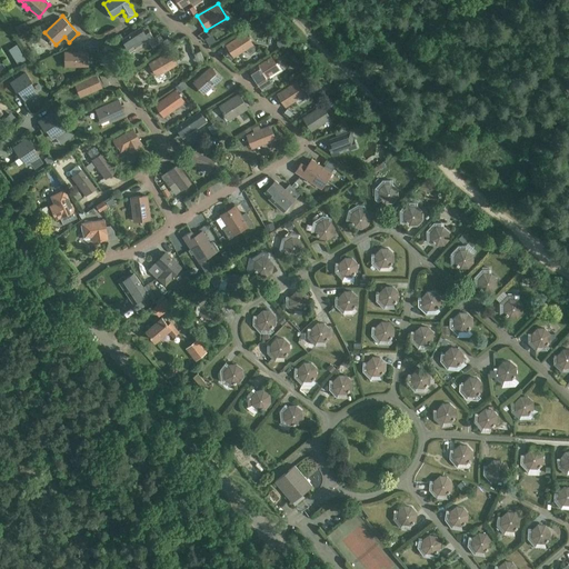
[(141,26),(121,38),(130,51),(137,48),(138,50),(149,42),(152,48),(165,40),(160,33),(155,37),(148,27),(143,29),(141,26)]
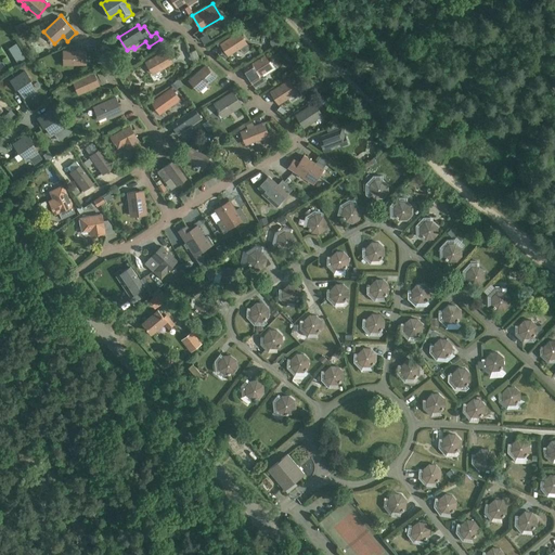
[(221,46),(219,46),(222,51),(224,50),(228,56),(240,49),(243,53),(252,48),(240,30),(220,43),(221,46)]
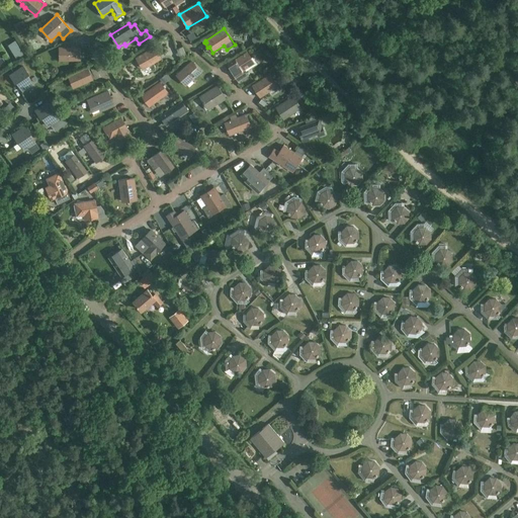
[(252,40),(254,44),(260,39),(256,32),(252,35),(252,40)]
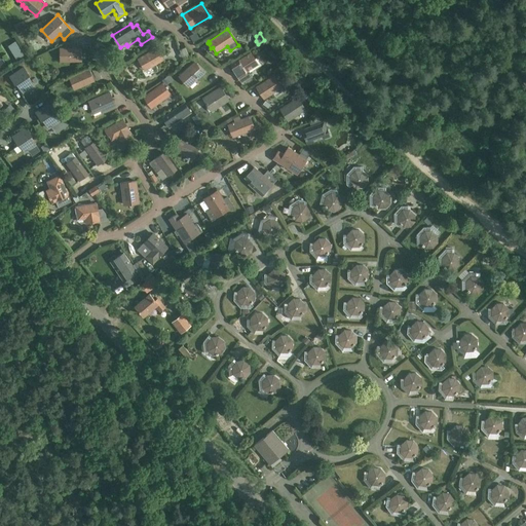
[(17,61),(24,55),(15,41),(8,45),(17,61)]
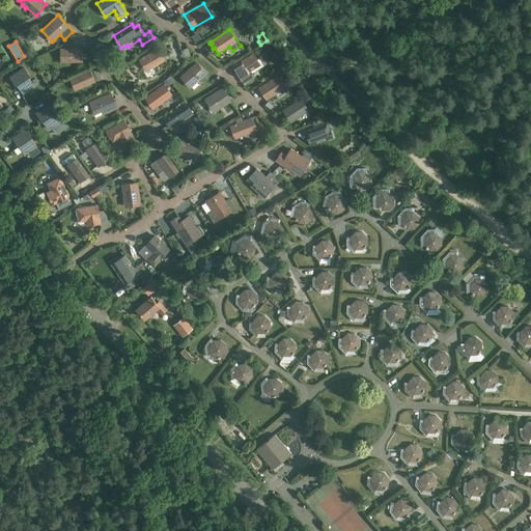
[(83,47),(60,48),(60,62),(83,61),(83,47)]
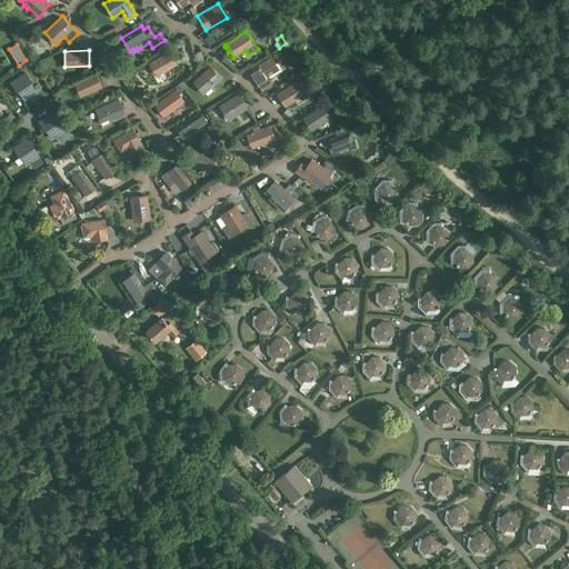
[(178,65),(170,51),(170,50),(149,62),(157,77),(178,65)]
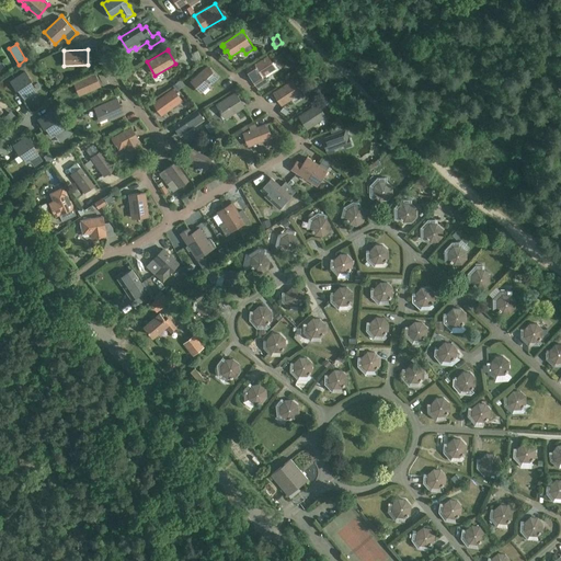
[(203,59),(197,49),(192,52),(196,63),(203,59)]
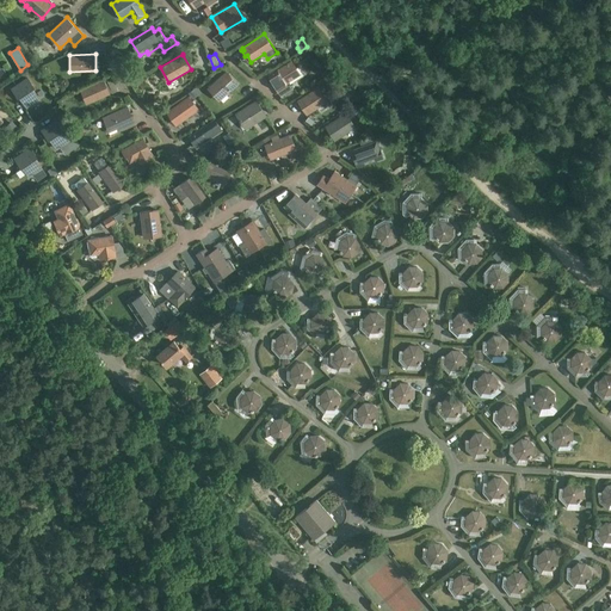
[(297,68),(292,60),(277,69),(267,75),(277,91),(288,85),(287,84),(289,81),(290,84),(303,75),(302,74),(297,68)]
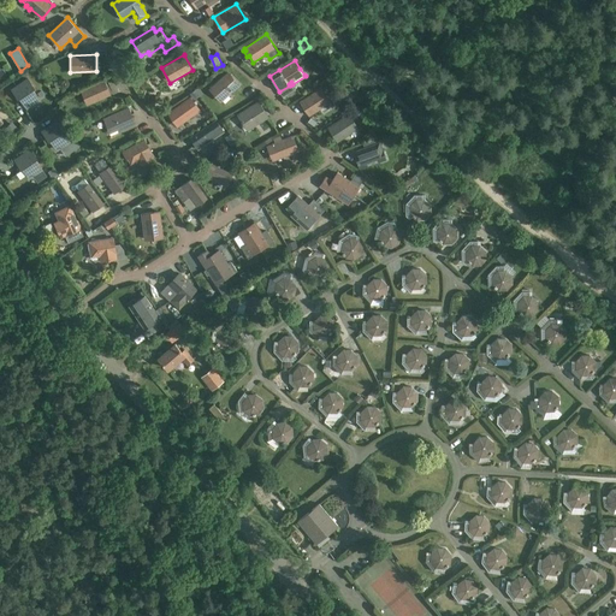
[(229,71),(208,88),(220,102),(241,84),(229,71)]
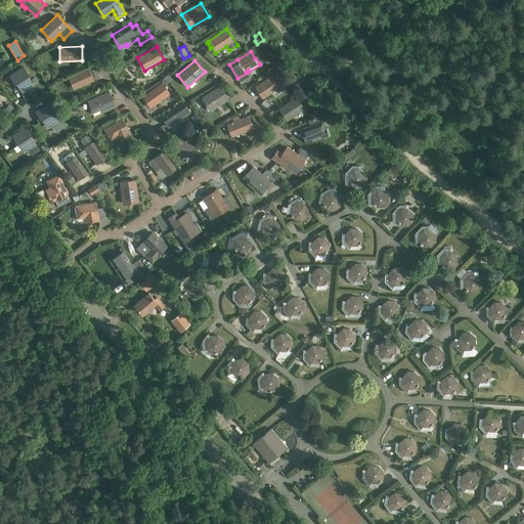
[(24,66),(9,75),(14,83),(16,82),(23,91),(34,84),(27,75),(29,74),(24,66)]
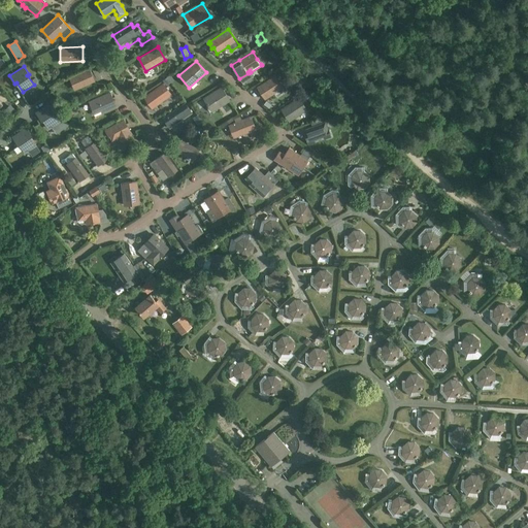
[(90,67),(69,76),(74,90),(95,80),(90,67)]
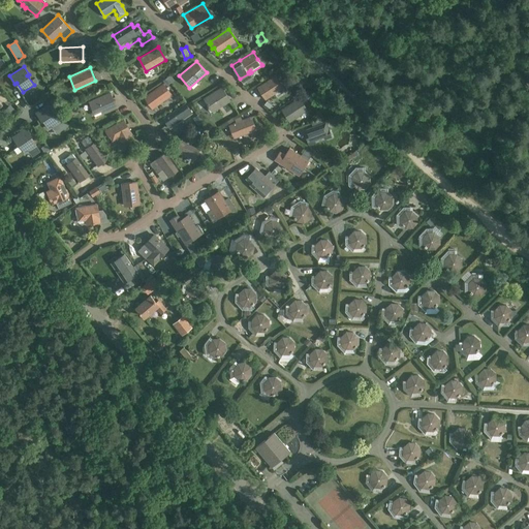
[(276,74),(257,87),(259,90),(257,91),(260,94),(261,94),(266,99),(284,88),(276,74)]
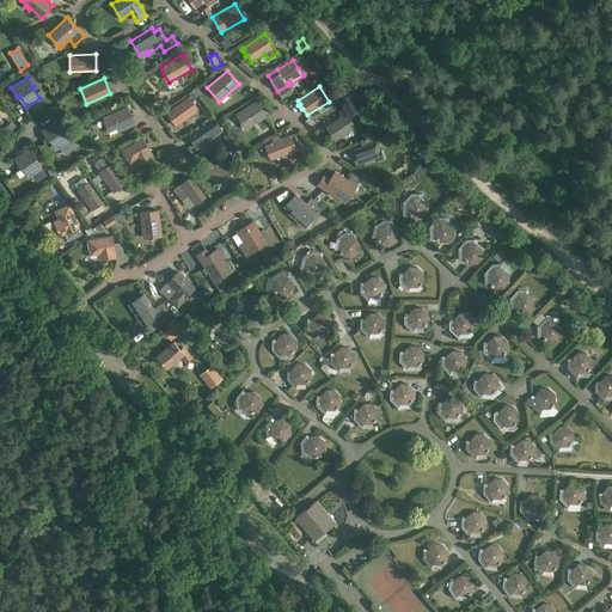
[(189,93),(193,99),(202,93),(197,87),(189,93)]
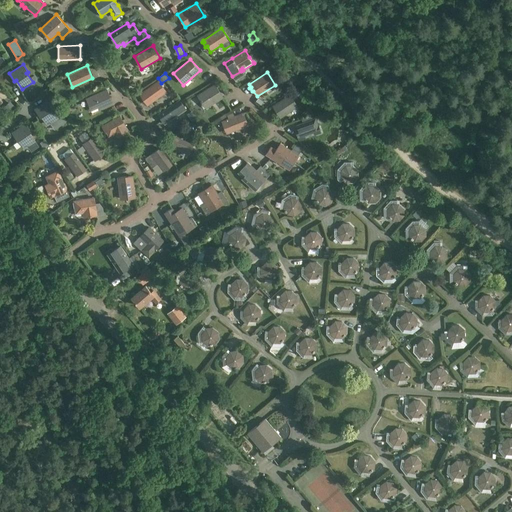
[(158,80),(139,93),(148,105),(157,98),(158,99),(162,96),(161,95),(167,91),(158,80)]
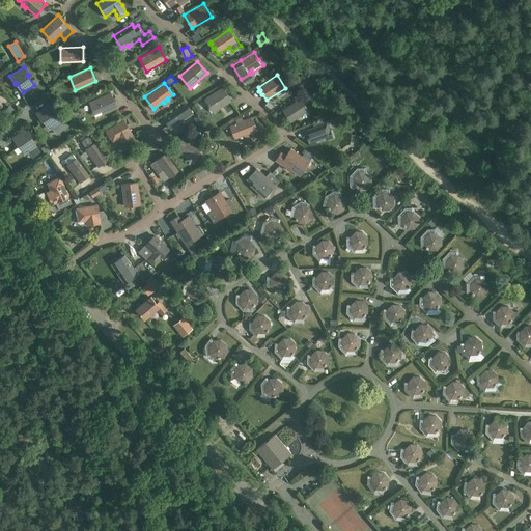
[(223,86),(204,99),(214,113),(232,101),(223,86)]
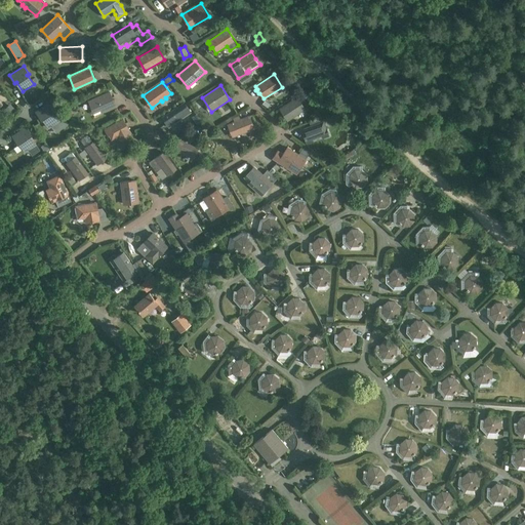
[(110,90),(88,101),(93,114),(103,110),(104,113),(117,107),(110,90)]
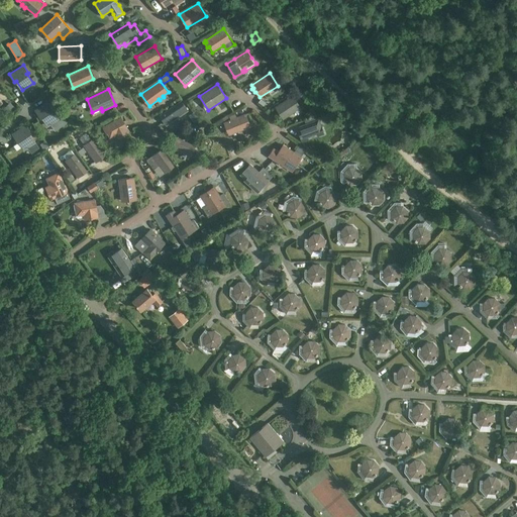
[(262,106),(280,95),(277,89),(257,101),(262,106)]
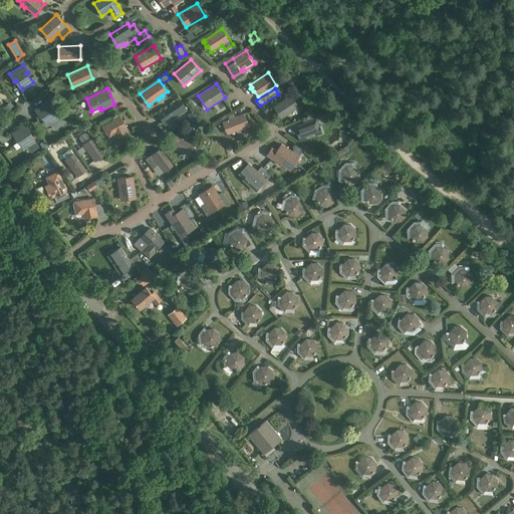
[(291,93),(273,105),(281,118),(299,106),(291,93)]
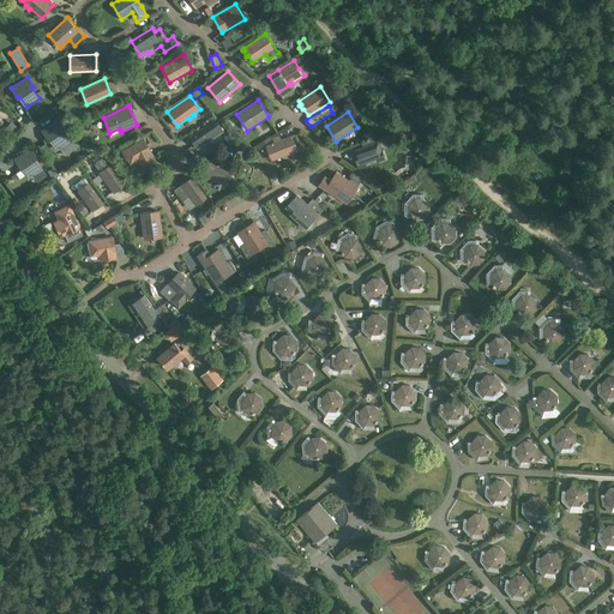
[(73,136),(70,139),(68,139),(64,132),(64,131),(66,130),(59,119),(41,131),(48,142),(50,140),(56,150),(60,148),(66,155),(80,145),(73,136)]
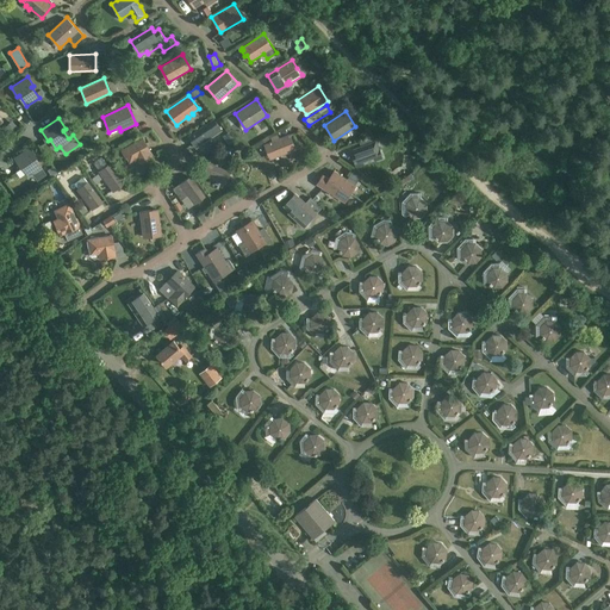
[(210,122),(188,136),(197,148),(218,134),(223,130),(215,118),(210,122)]
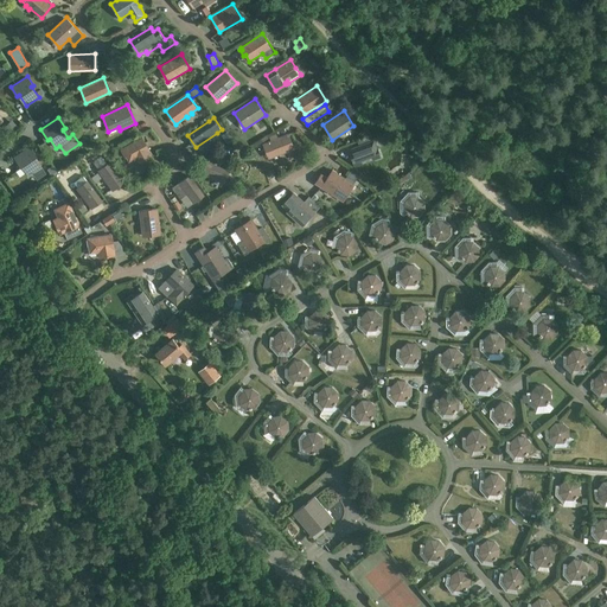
[(84,134),(80,126),(80,125),(74,127),(80,136),(84,134)]
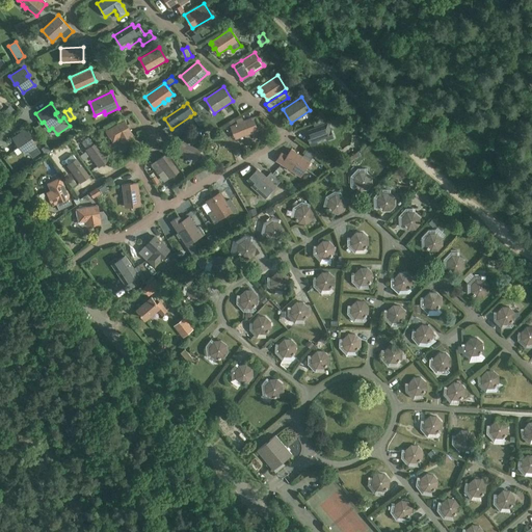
[(237,123),(230,126),(235,139),(259,130),(254,116),(243,120),(242,116),(236,118),(237,123)]
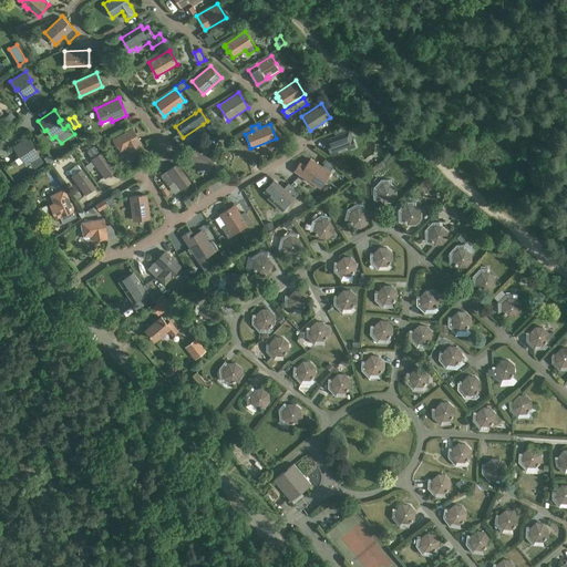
[(133,127),(112,138),(120,153),(141,141),(133,127)]
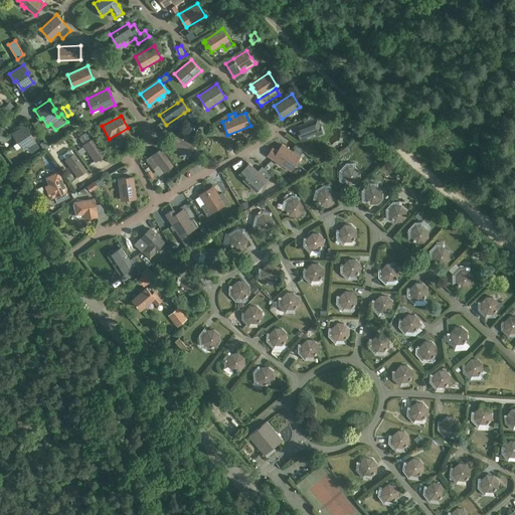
[(317,118),(305,123),(298,125),(300,129),(297,130),(301,141),(324,133),(318,118),(317,118)]
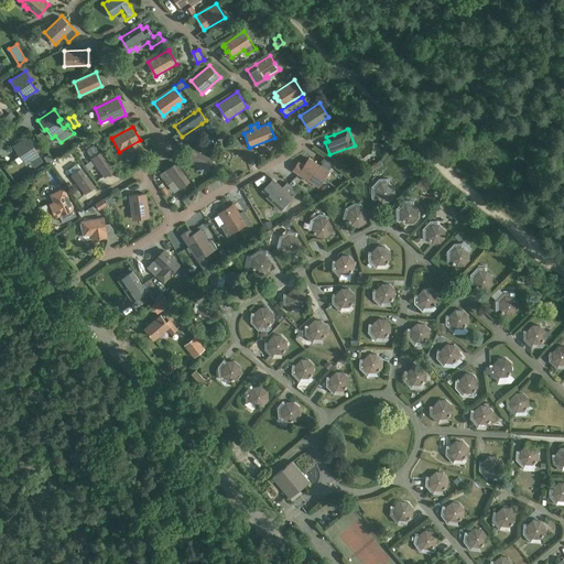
[(214,134),(217,139),(223,136),(221,134),(224,133),(220,130),(214,134)]
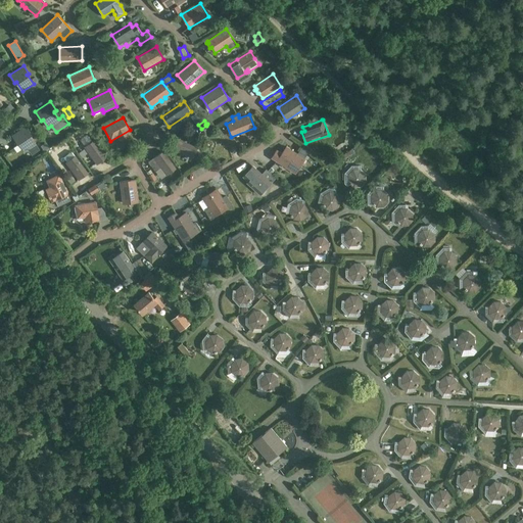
[(27,125),(11,135),(17,143),(18,142),(26,151),(36,144),(30,134),(32,133),(27,125)]
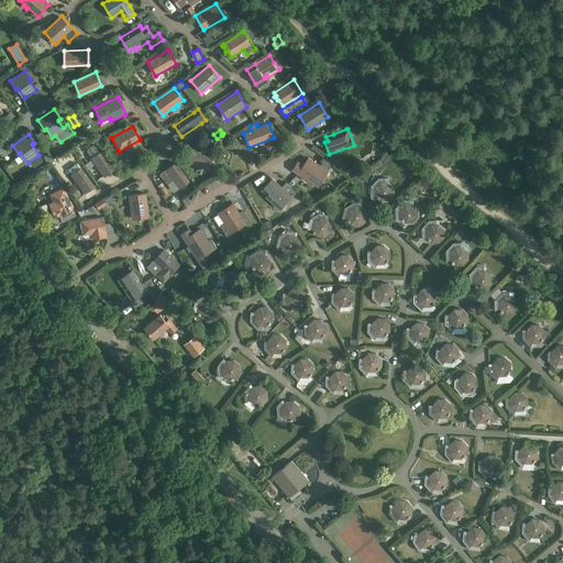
[(198,144),(205,153),(211,150),(205,140),(198,144)]
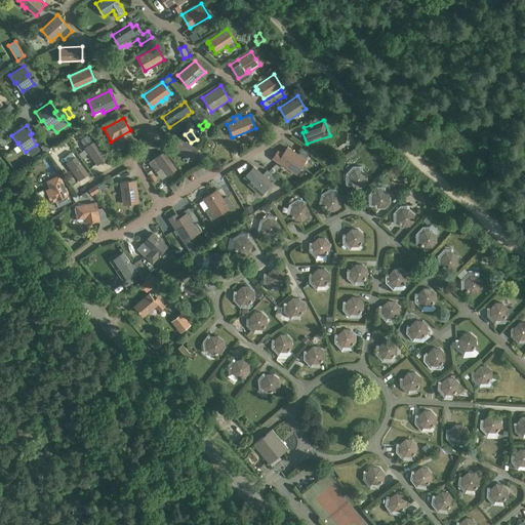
[(233,140),(235,146),(254,137),(252,133),(233,140)]
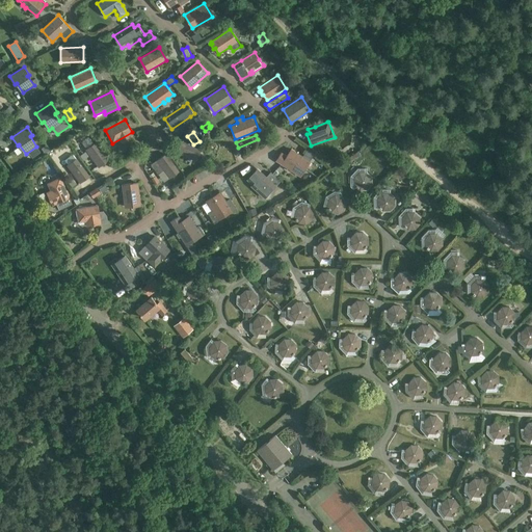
[(181,140),(176,152),(196,161),(202,150),(181,140)]
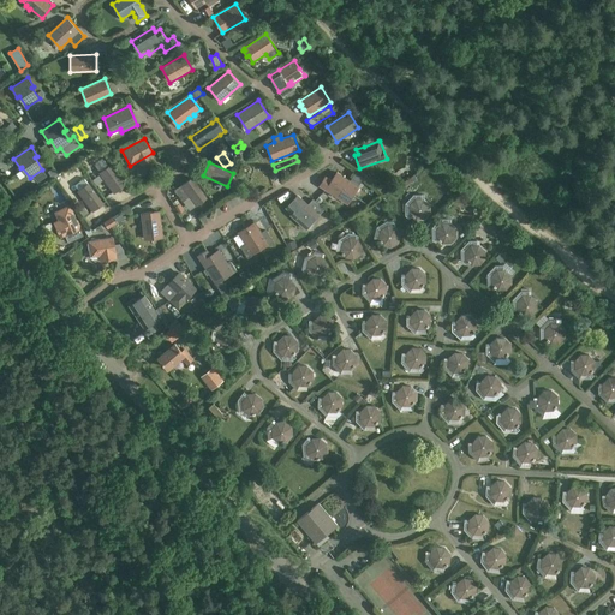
[(117,172),(111,165),(111,163),(99,173),(114,193),(125,185),(117,172)]
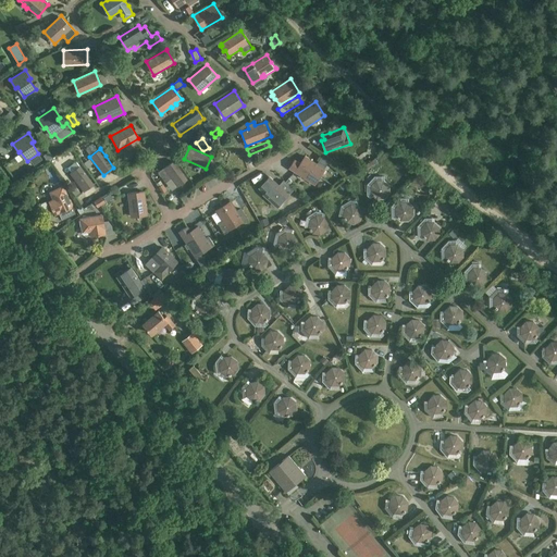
[(295,159),(294,160),(300,164),(320,177),(325,168),(321,165),(322,163),(318,161),(317,162),(305,155),(300,162),(295,159)]
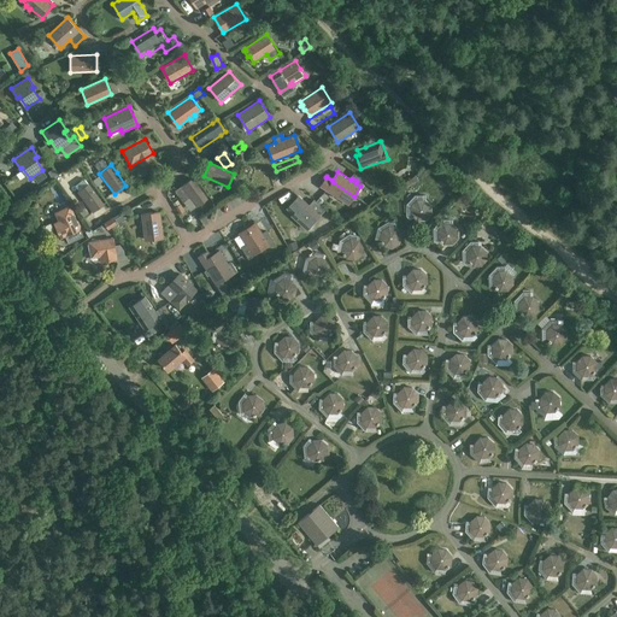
[(416,176),(403,184),(405,189),(418,181),(416,176)]
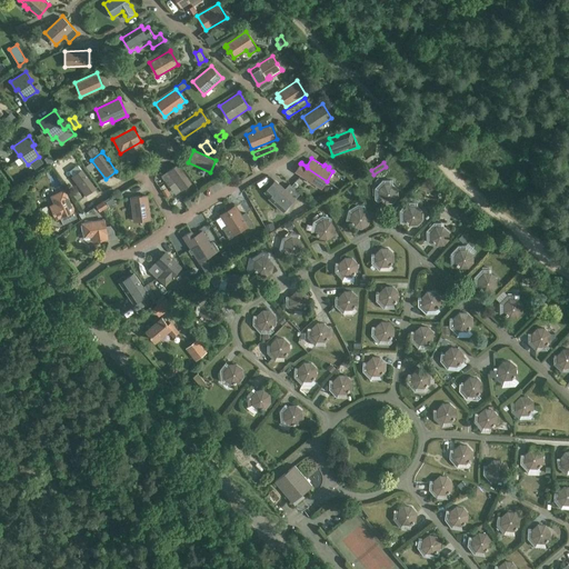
[(178,163),(161,176),(170,186),(175,182),(181,191),(192,182),(178,163)]
